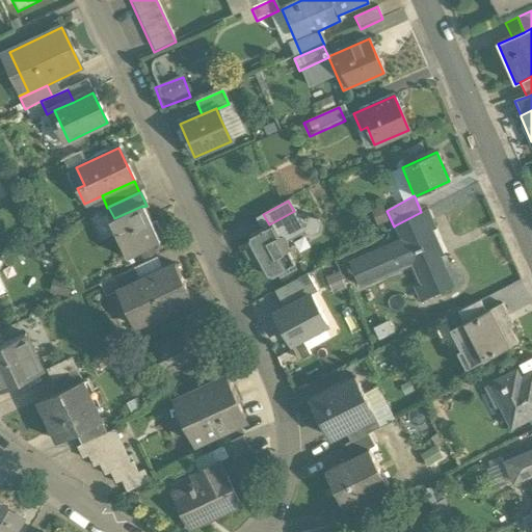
[(114,218),(107,222),(125,259),(160,243),(142,207),(142,206),(114,218)]
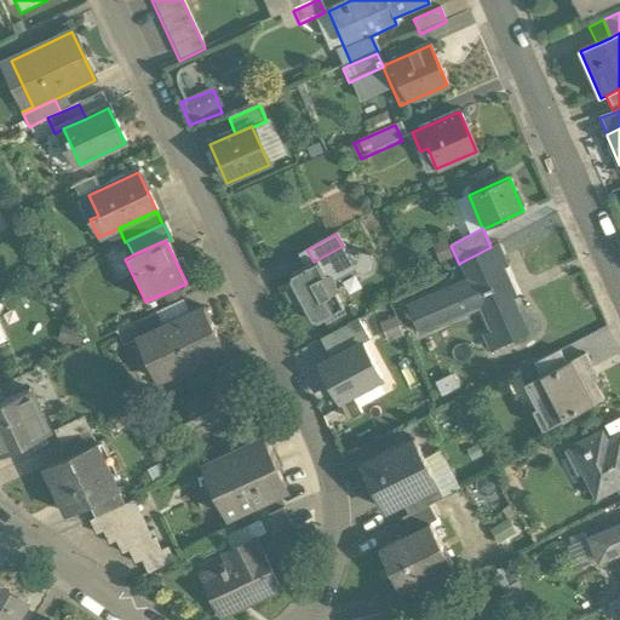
[(491,247),(460,263),(469,281),(470,283),(498,271),(507,267),(498,244),(492,246),(491,247)]
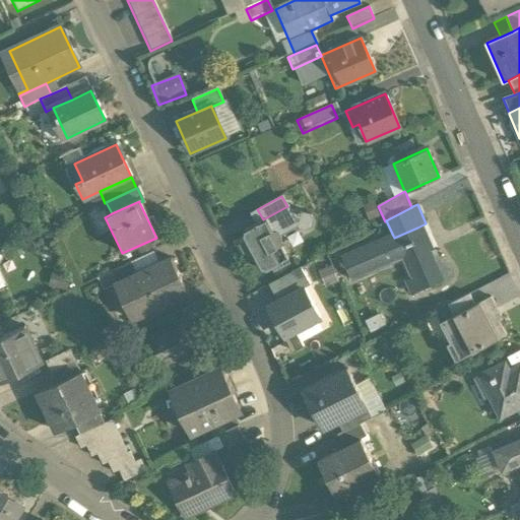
[(263,219),(243,232),(241,238),(232,242),(240,256),(244,254),(249,263),(254,261),(259,270),(265,272),(286,260),(279,246),(280,240),(279,237),(297,228),(299,230),(306,232),(312,229),(313,221),(310,215),(289,209),(287,206),(263,219)]
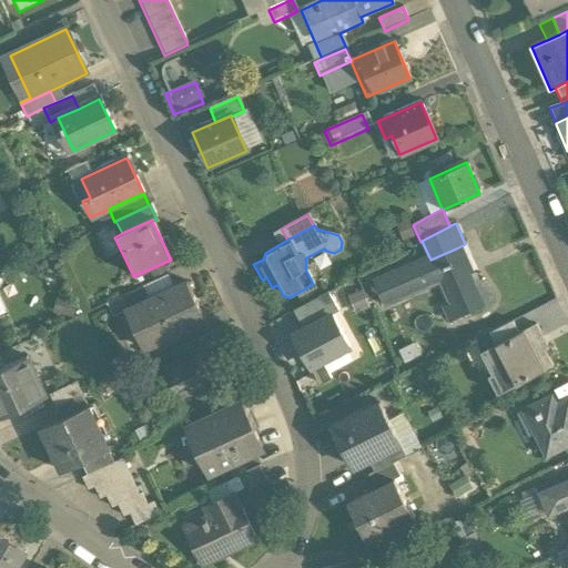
[(482,306),(456,249),(430,260),(429,257),(374,283),(373,280),(372,281),(383,307),(385,306),(383,303),(411,291),(411,292),(419,287),(440,277),(456,314),(457,317),(482,306)]
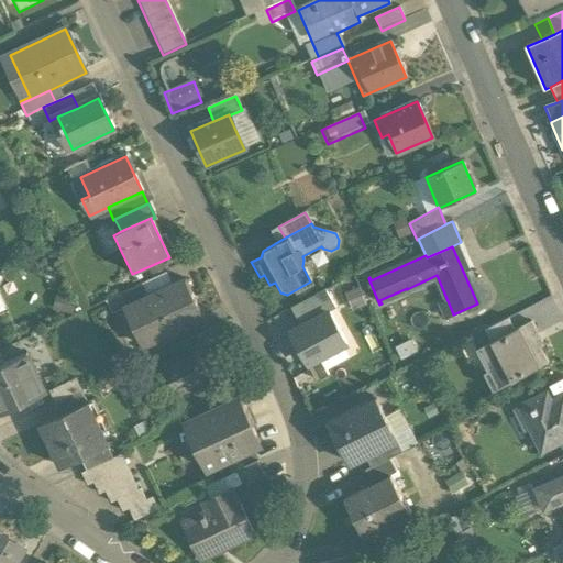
[(148,298),(123,309),(142,348),(179,330),(202,319),(185,280),(148,298)]
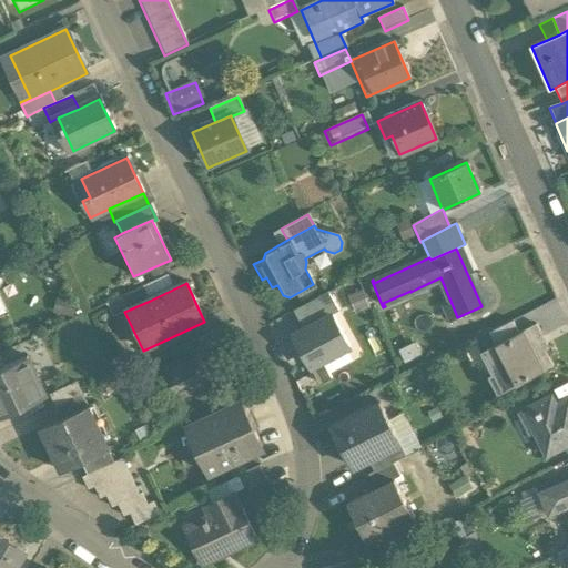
[(143,287),(119,298),(124,312),(150,301),(143,287)]
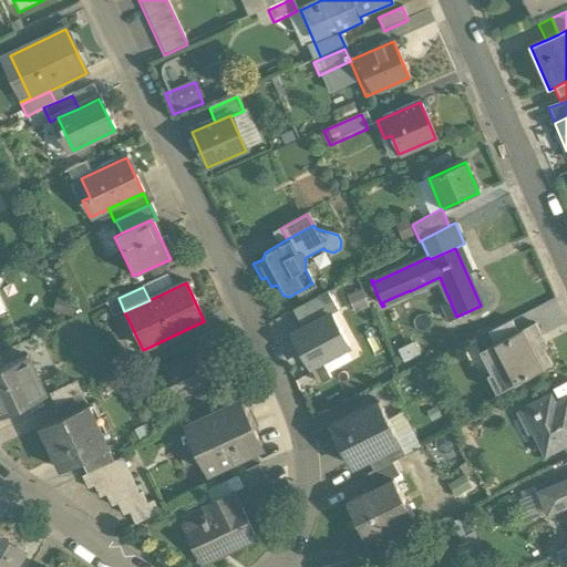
[(292,311),(303,330),(332,316),(338,312),(328,292),(292,311)]
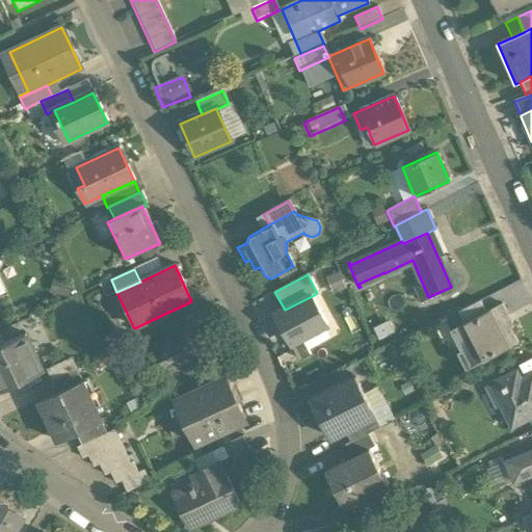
[(328,326),(312,296),(285,310),(274,316),(290,346),(301,341),(328,326)]
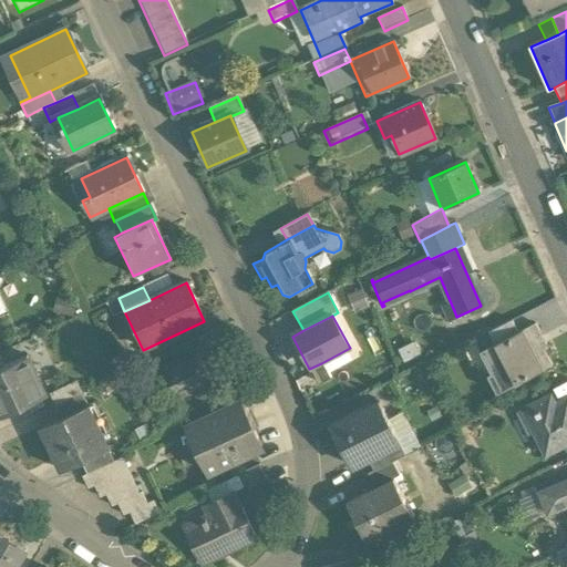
[(512,320),(487,332),(494,343),(517,331),(512,320)]
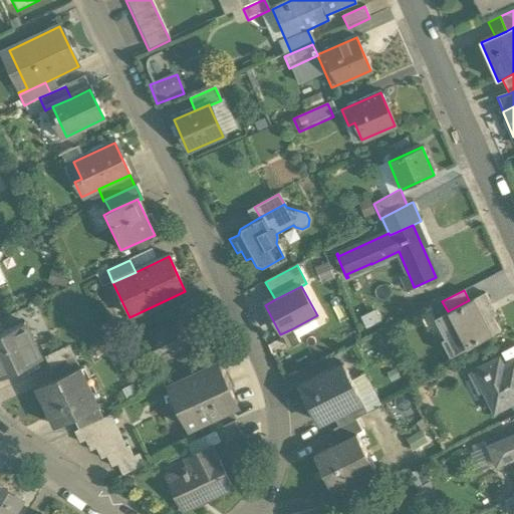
[(185,291),(164,301),(169,312),(170,311),(190,302),(185,291)]
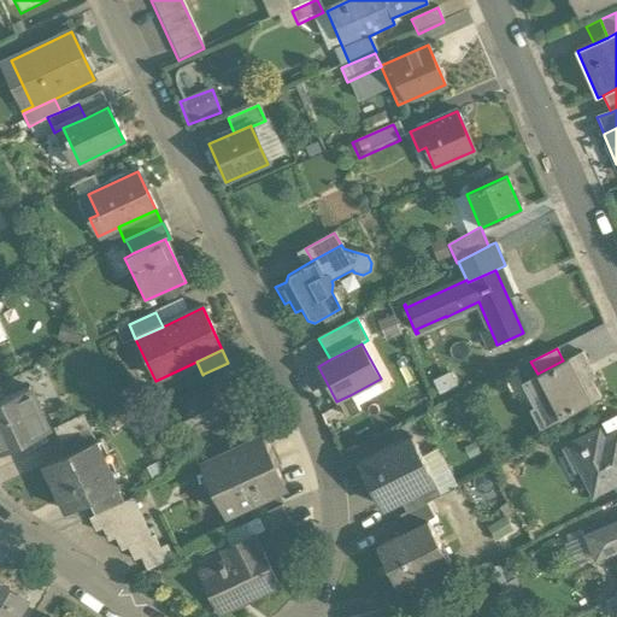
[(538,374),(522,382),(545,425),(600,398),(592,381),(595,378),(581,352),(563,360),(538,374)]
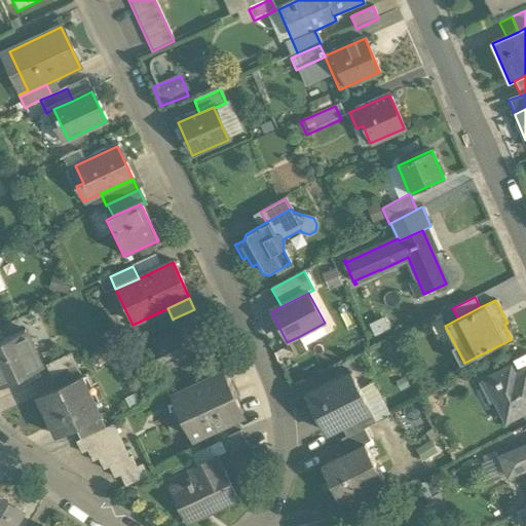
[(3,340),(0,341),(0,386),(42,367),(25,330),(3,340)]
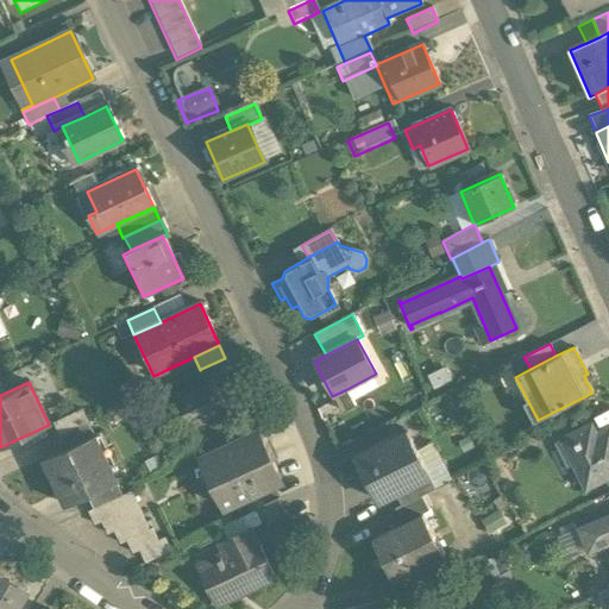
[(355,408),(345,390),(332,396),(341,414),(355,408)]
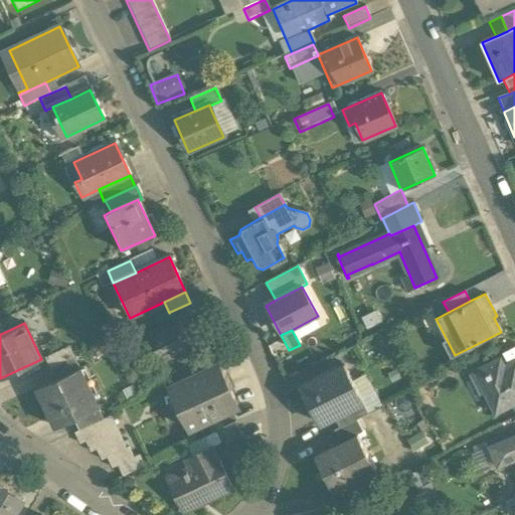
[(68,345),(44,357),(49,369),(73,358),(73,357),(68,345)]
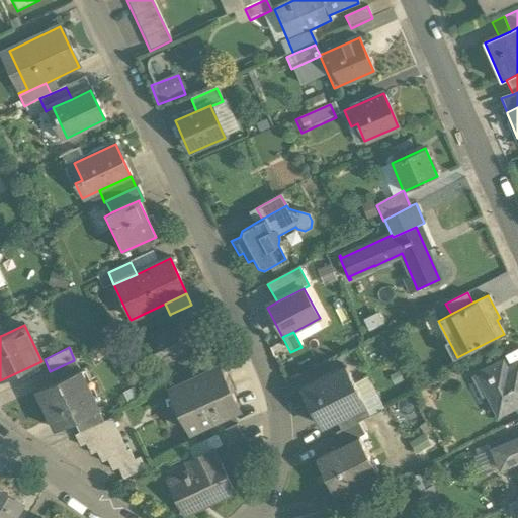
[(74,360),(50,371),(55,381),(79,370),(74,360)]
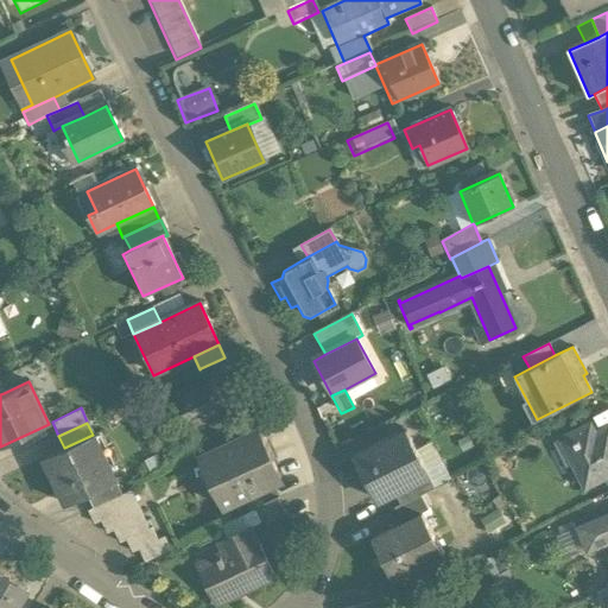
[(607,426),(584,439),(578,430),(559,439),(584,488),(607,475),(607,426)]
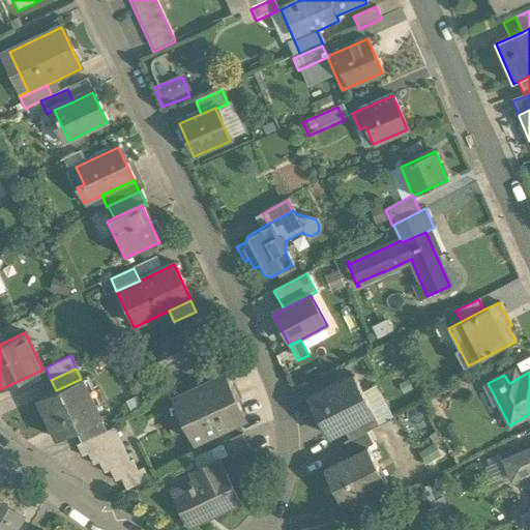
[(226,376),(175,401),(186,425),(184,427),(193,443),(244,419),(236,403),(238,402),(226,376)]
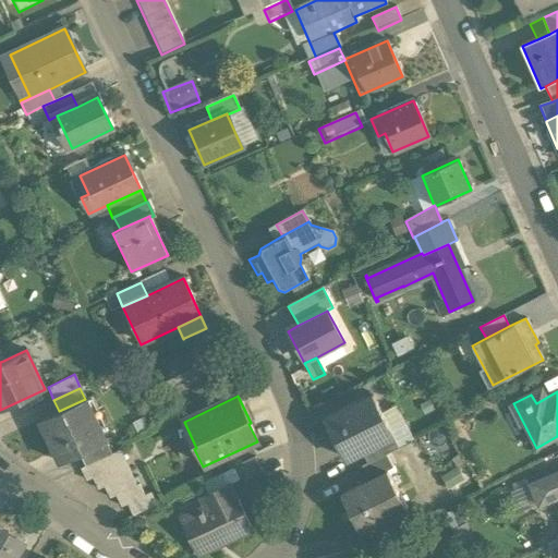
[(372,398),(326,421),(346,459),(370,447),(391,436),(372,398)]
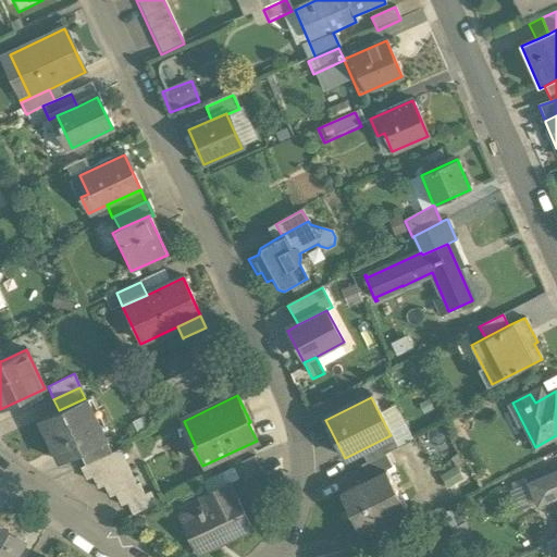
[(59,410),(40,420),(60,463),(79,455),(106,442),(86,398),(85,398),(59,410)]
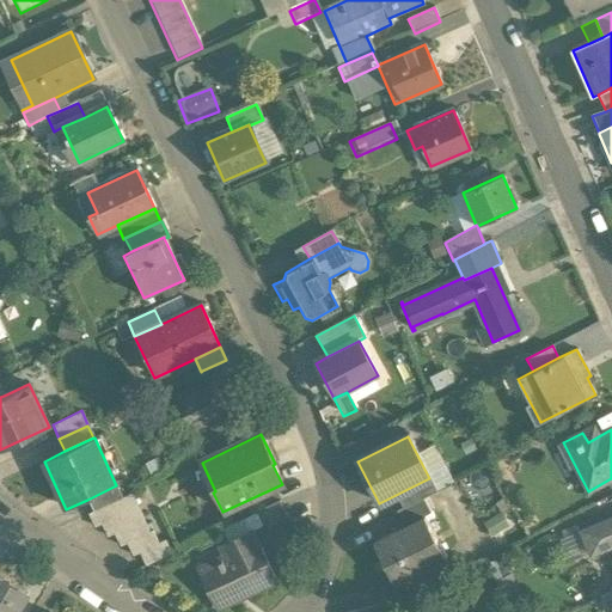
[(429,478),(405,490),(412,503),(423,499),(436,491),(429,478)]
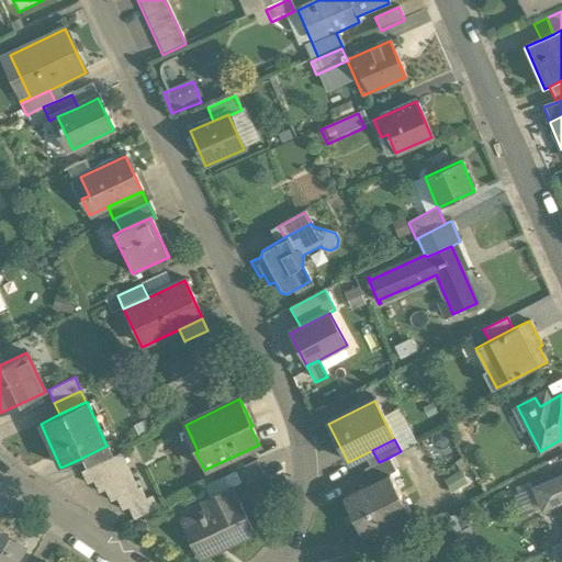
[(107,446),(80,459),(86,470),(112,458),(107,446)]
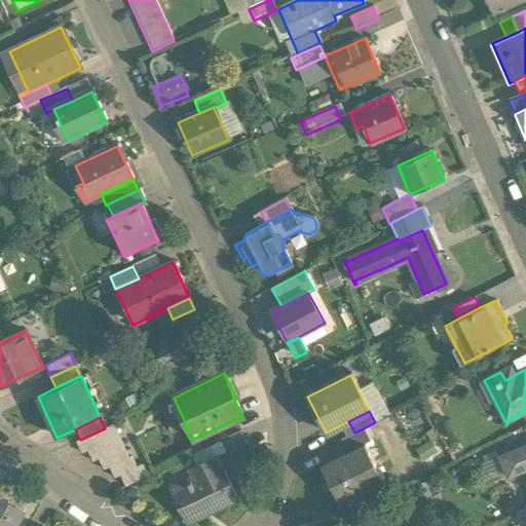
[(80,440),(76,442),(81,454),(87,451),(92,462),(99,459),(104,471),(109,467),(114,479),(120,477),(125,487),(147,477),(142,464),(136,467),(130,456),(128,457),(113,424),(105,428),(80,440)]
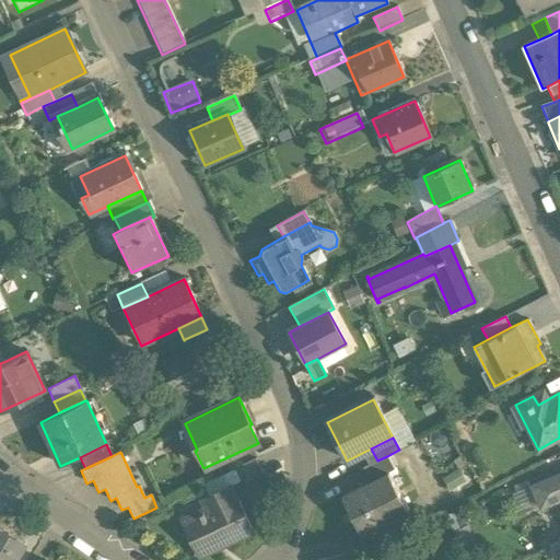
[(377,461),(363,468),(371,481),(388,473),(394,469),(387,456),(377,461)]
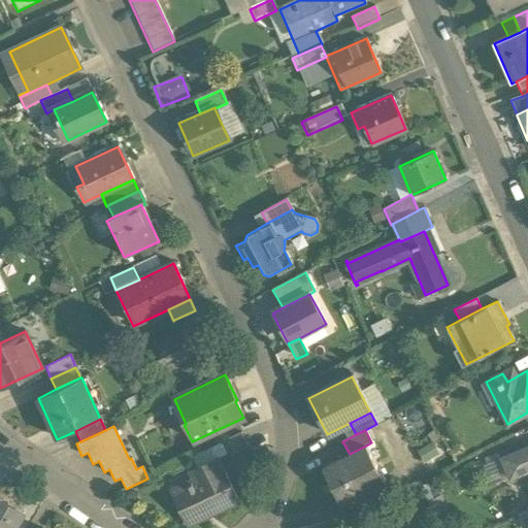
[(241,434),(220,444),(226,456),(246,446),(241,434)]
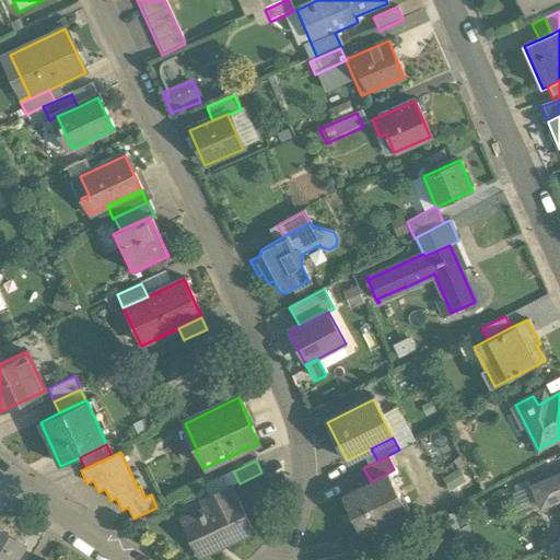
[(371,481),(341,497),(362,536),(408,512),(388,473),(371,481)]
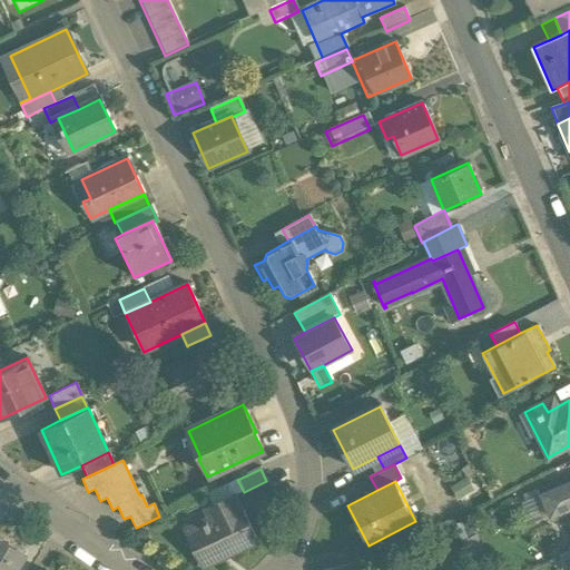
[(569,483),(541,495),(550,516),(569,507),(569,483)]
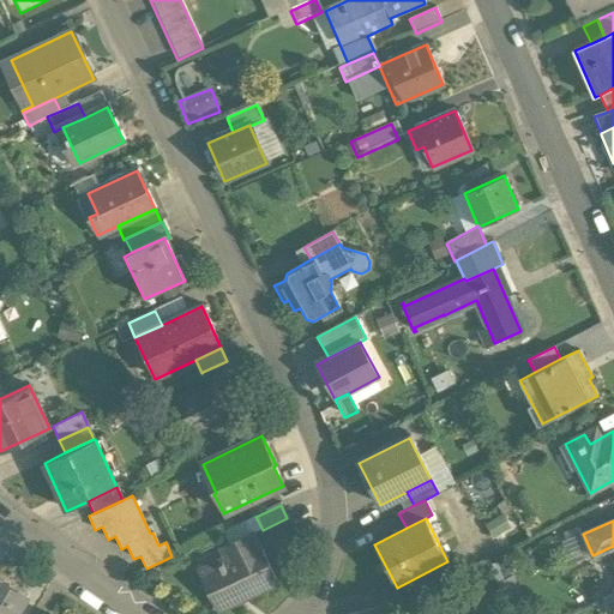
[(253,535),(230,546),(235,555),(199,572),(218,612),(277,584),(253,535)]
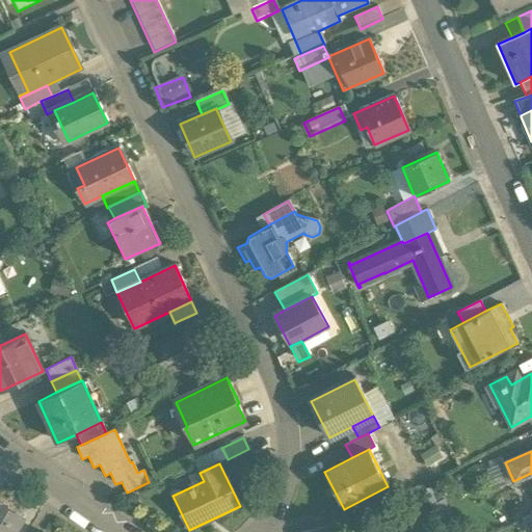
[(7,508),(0,503),(0,531),(14,531),(23,517),(19,515),(20,514),(7,507),(7,508)]
